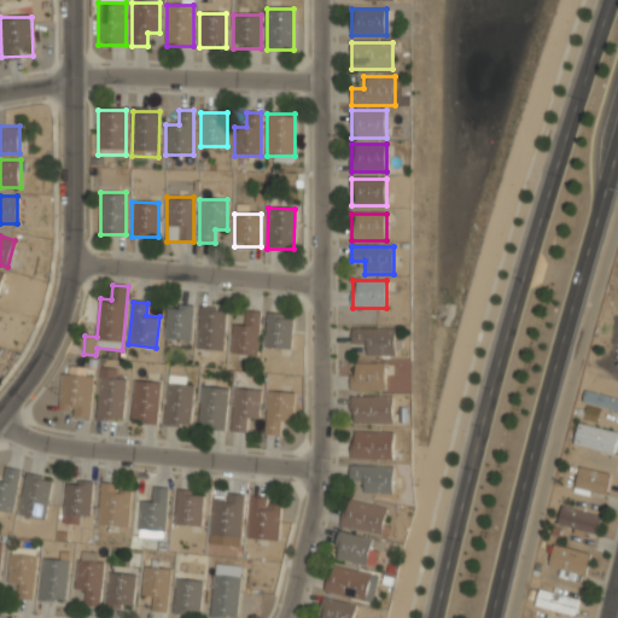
[(165,340),(192,340),(192,307),(165,307),(165,340)]
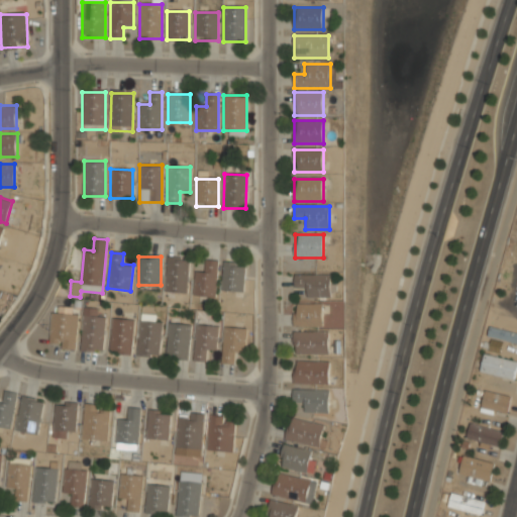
[(188,293),(188,259),(166,259),(166,293),(188,293)]
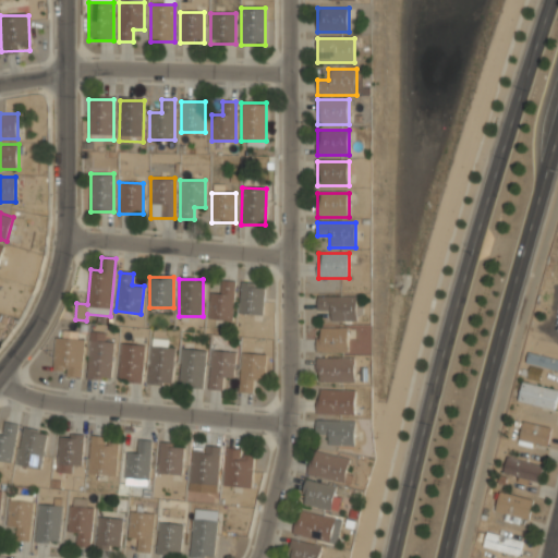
[(234,282),(221,282),(221,294),(210,293),(209,320),(233,322),(234,282)]
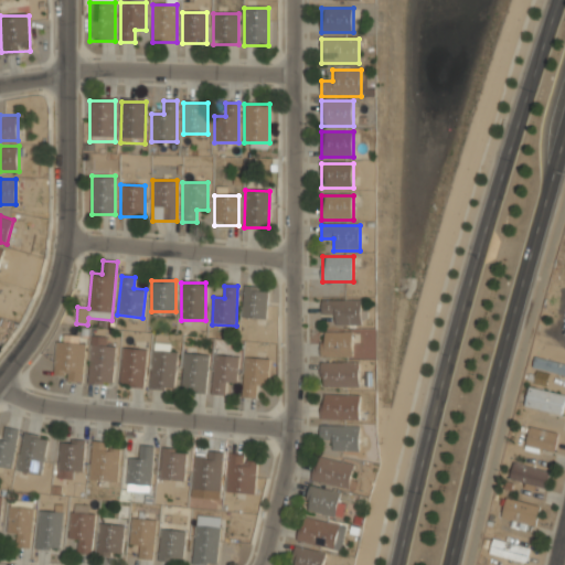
[(264,321),(269,290),(246,286),(241,317),(264,321)]
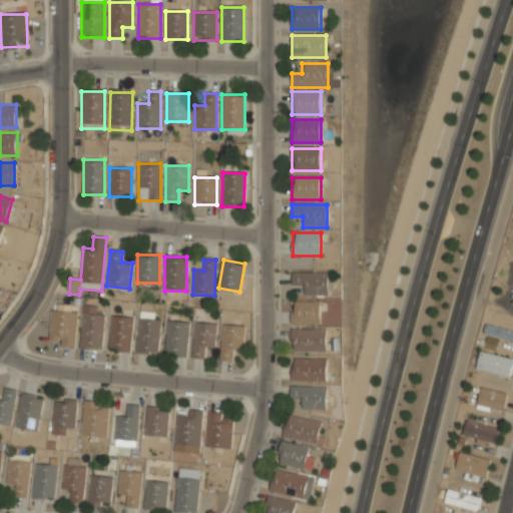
[(293,274),(293,286),(304,286),(304,296),(329,296),(329,274),(293,274)]
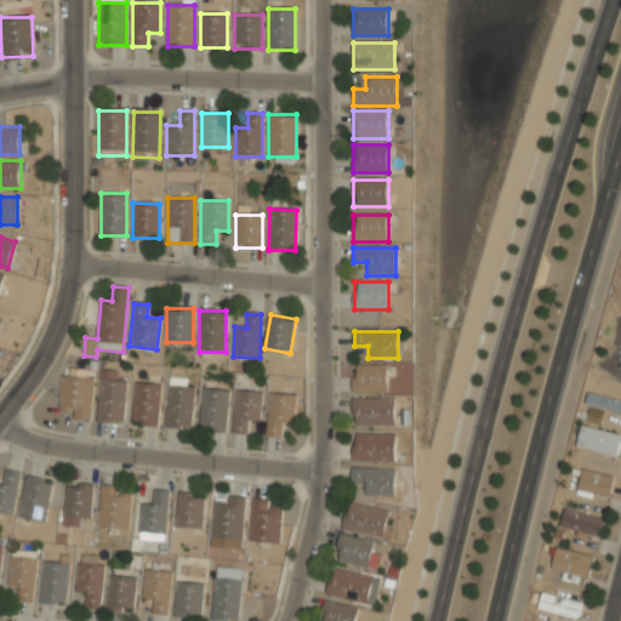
[(388,365),(353,365),(353,392),(388,392),(388,365)]
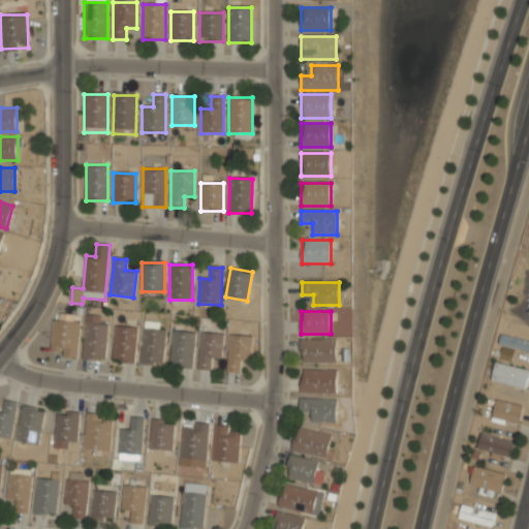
[(105,361),(107,324),(96,323),(96,316),(86,315),(83,360),(105,361)]
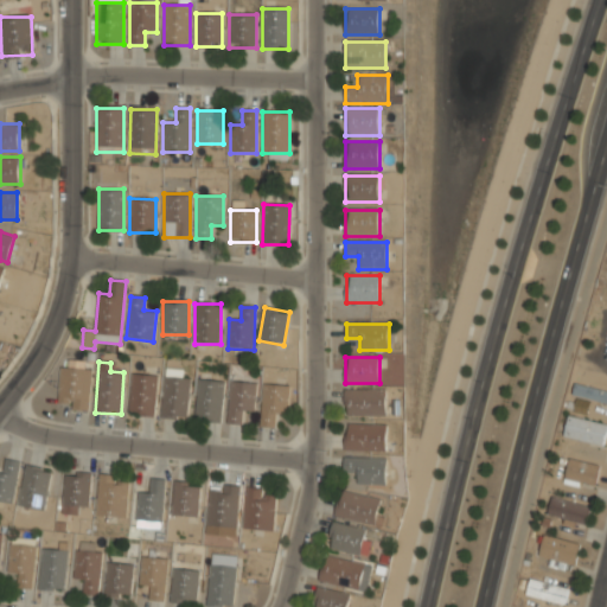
[(97,374),(74,363),(71,369),(68,366),(53,401),(81,411),(97,374)]
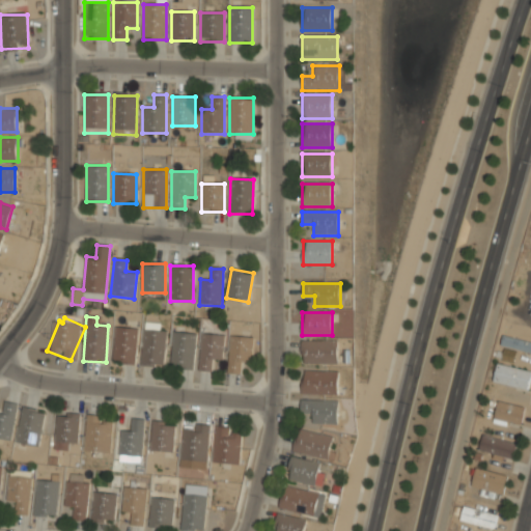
[(136,364),(137,329),(114,328),(113,363),(136,364)]
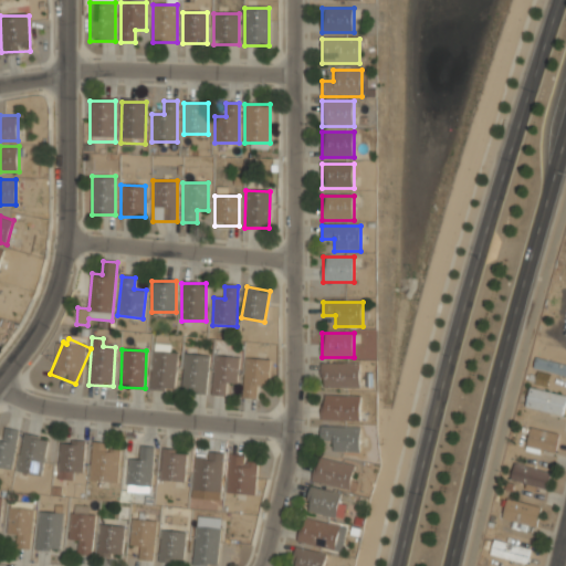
[(176,353),(153,352),(150,390),(175,391),(176,353)]
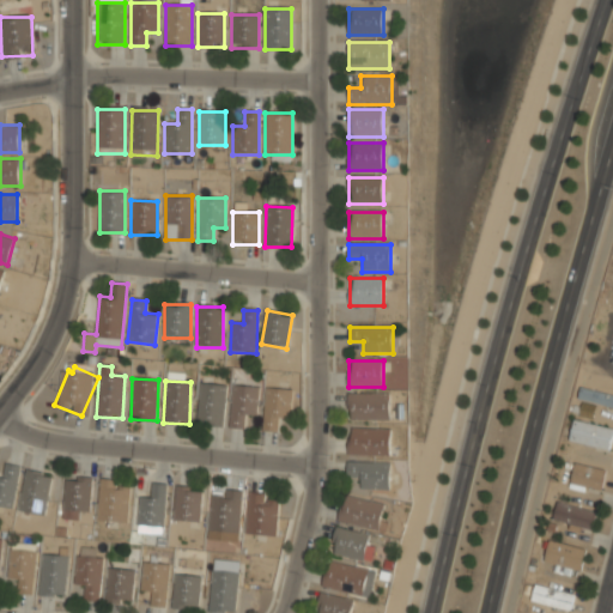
[(198,425),(223,426),(225,384),(200,383),(198,425)]
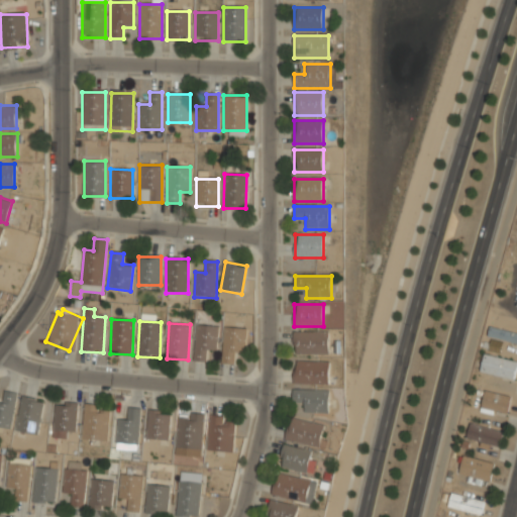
[(488,334),(516,342),(516,331),(490,324),(488,334)]
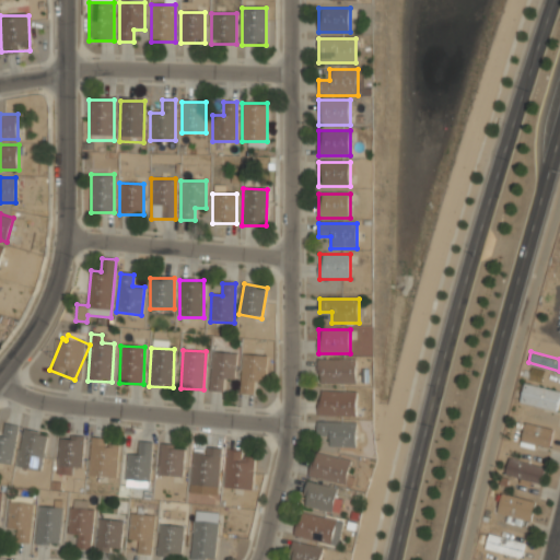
[(236,353),(211,352),(210,392),(223,392),(224,381),(235,381),(236,353)]
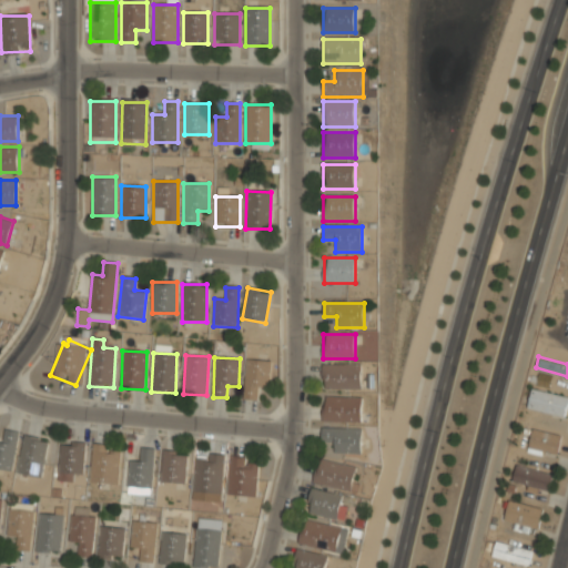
[(271,388),(271,359),(245,359),(245,401),(257,401),(257,388),(271,388)]
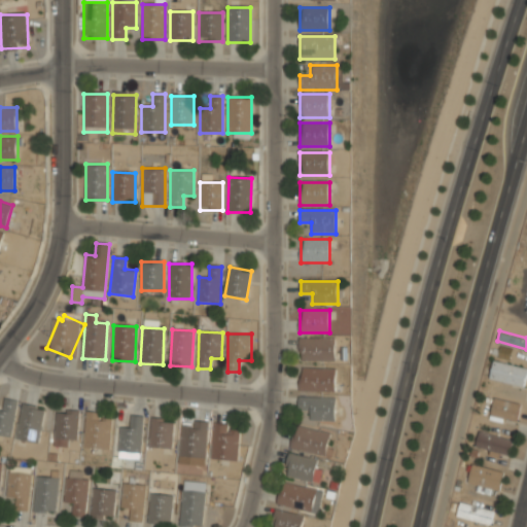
[(300,361),(336,361),(336,338),(300,338),(300,361)]
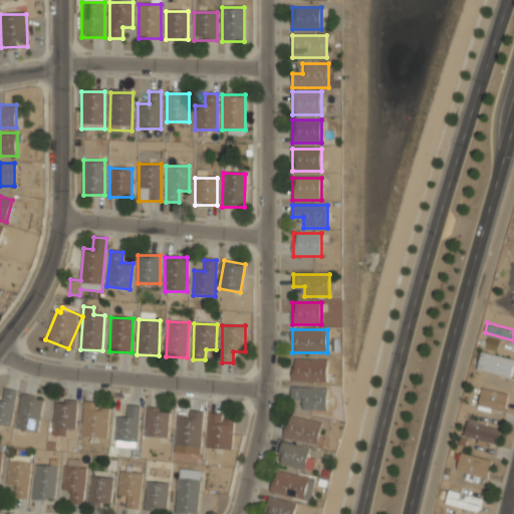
[(513,357),(476,350),(472,368),(513,375),(513,357)]
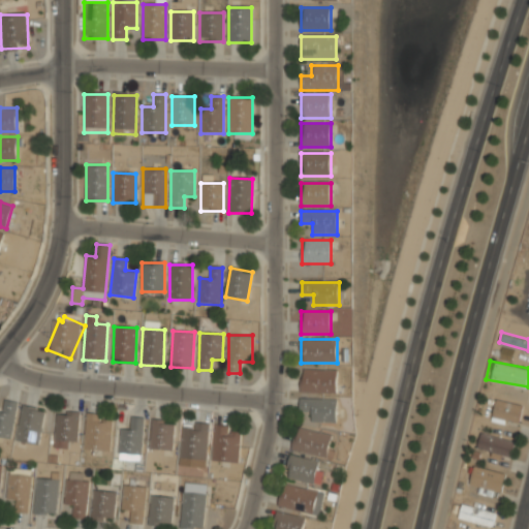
[(301,393),(337,393),(337,370),(301,370),(301,393)]
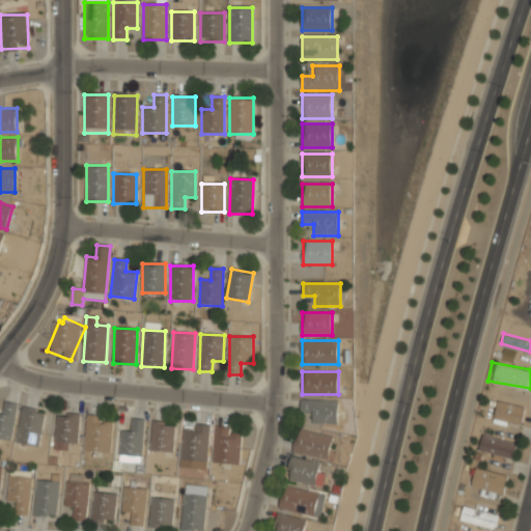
[(495,419),(522,425),(526,406),(498,399),(495,419)]
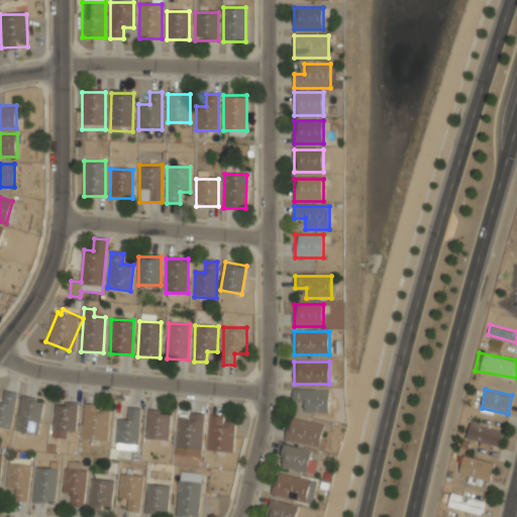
[(4,401),(0,400),(0,426),(10,429),(18,393),(7,390),(4,401)]
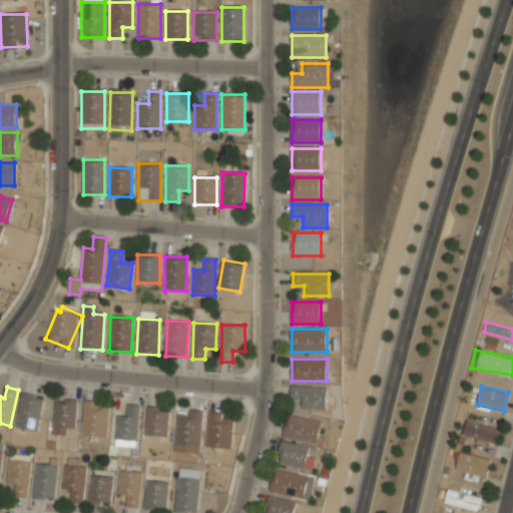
[(326,409),(326,387),(291,387),(291,399),(301,399),(301,409),(326,409)]
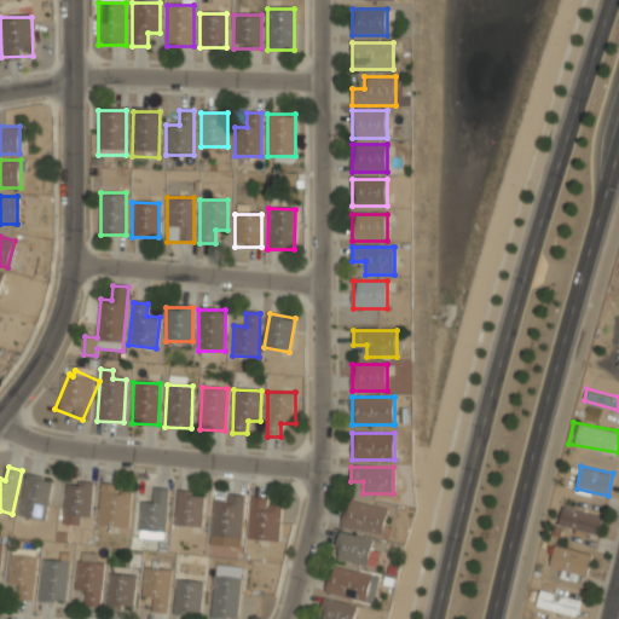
[(46,520),(52,479),(25,475),(19,516),(46,520)]
